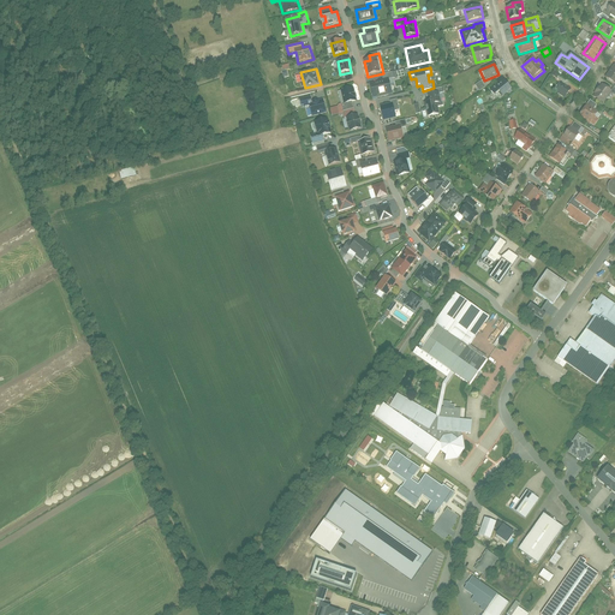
[(383,82),(370,85),(374,99),(394,93),(393,87),(395,85),(392,75),(382,77),(383,82)]
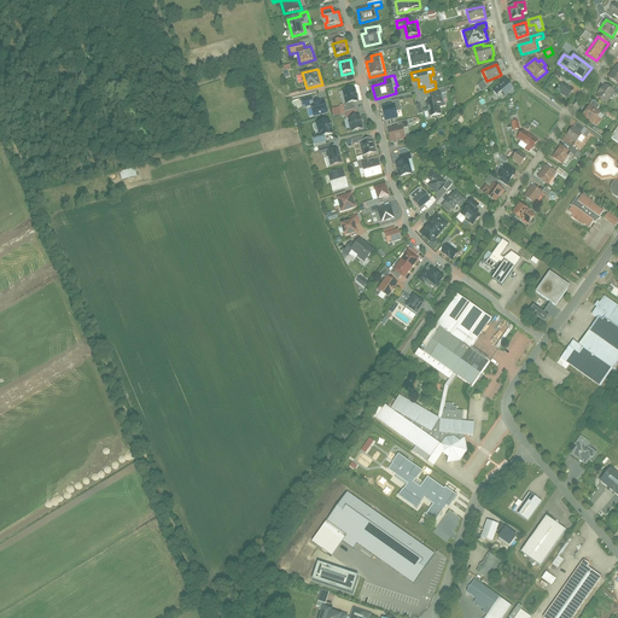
[(505,98),(516,91),(505,76),(497,82),(500,86),(493,91),(497,97),(501,93),(505,98)]
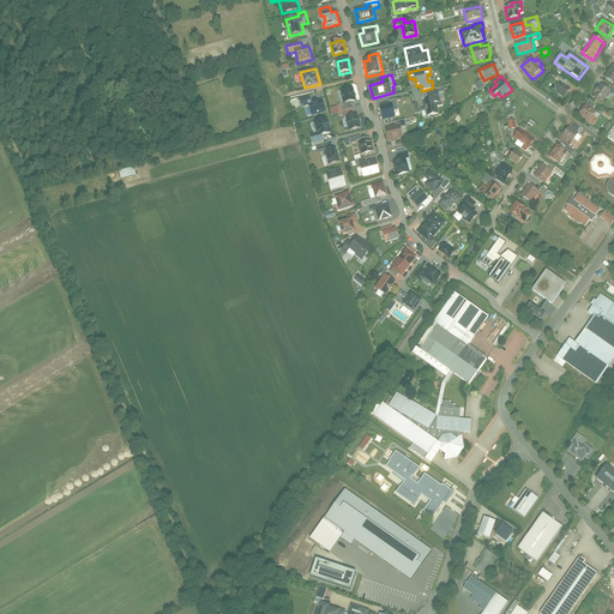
[(565,79),(558,76),(554,80),(559,84),(553,94),(564,101),(571,90),(561,84),(565,79)]
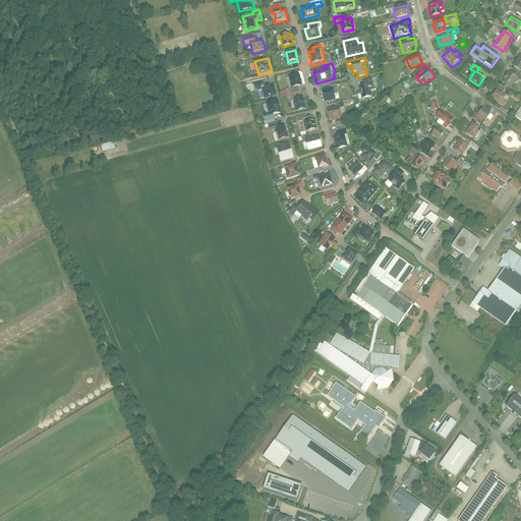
[(406,77),(412,74),(409,68),(403,72),(406,77)]
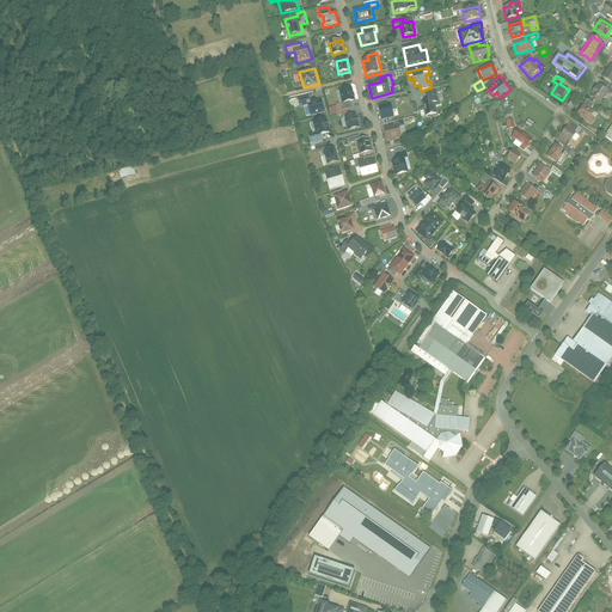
[(599,84),(589,97),(600,104),(609,91),(599,84)]
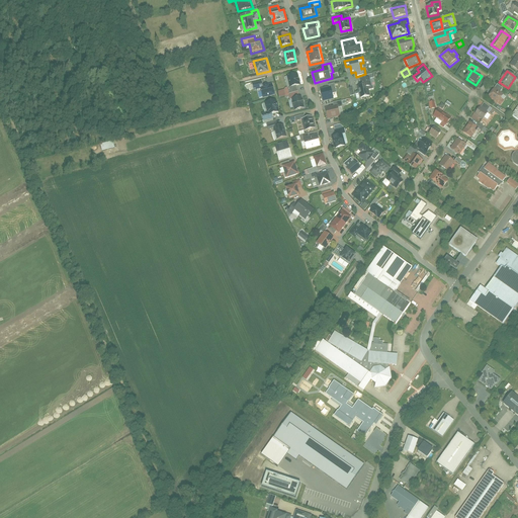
[(361,86),(357,87),(360,100),(370,97),(368,90),(373,89),(370,80),(374,78),(373,74),(366,76),(367,79),(360,81),(361,86)]
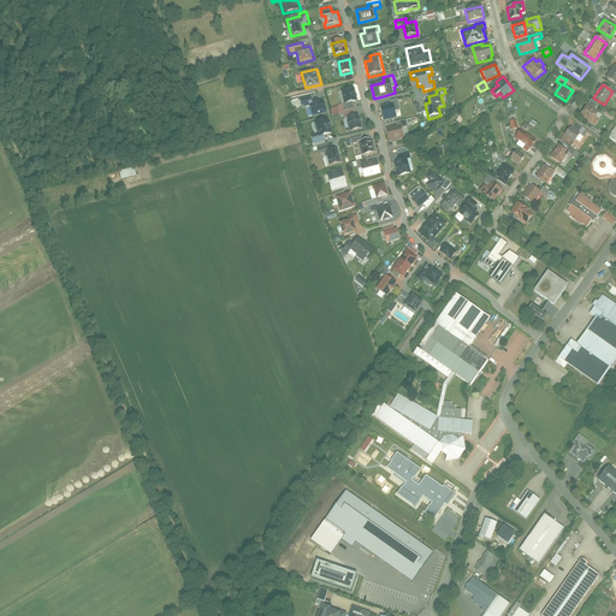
[(339,93),(342,106),(356,104),(353,89),(339,93)]
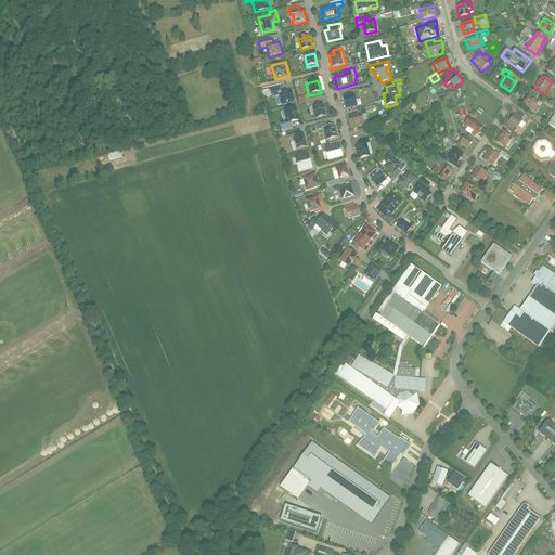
[(280,95),(283,105),(295,103),(292,90),(283,92),(282,88),(270,91),(272,98),(280,95)]
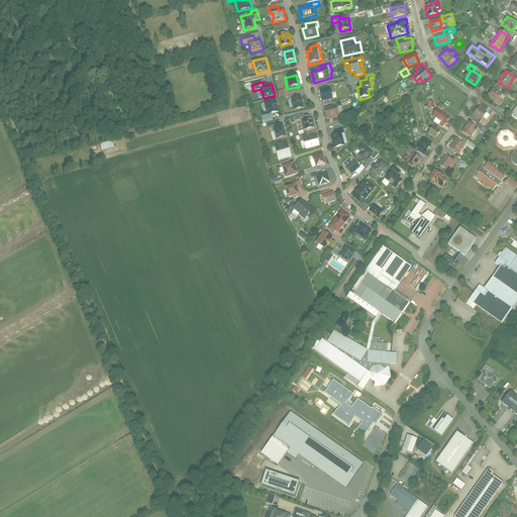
[(495,85),(487,98),(499,106),(502,100),(500,99),(502,95),(499,93),(501,89),(495,85)]
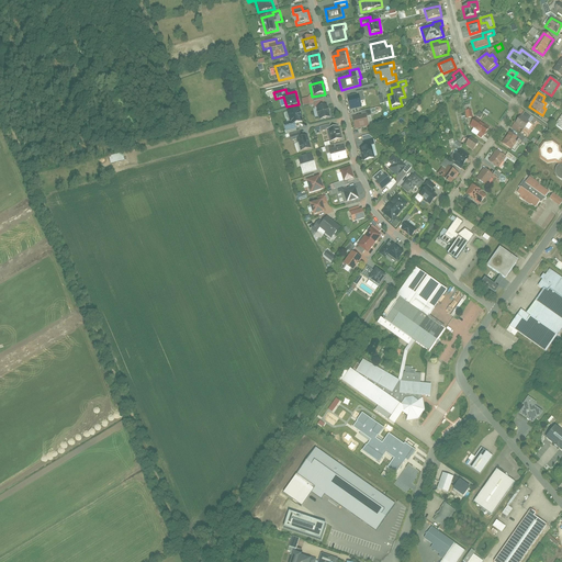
[(348,99),(351,111),(362,108),(360,96),(348,99)]
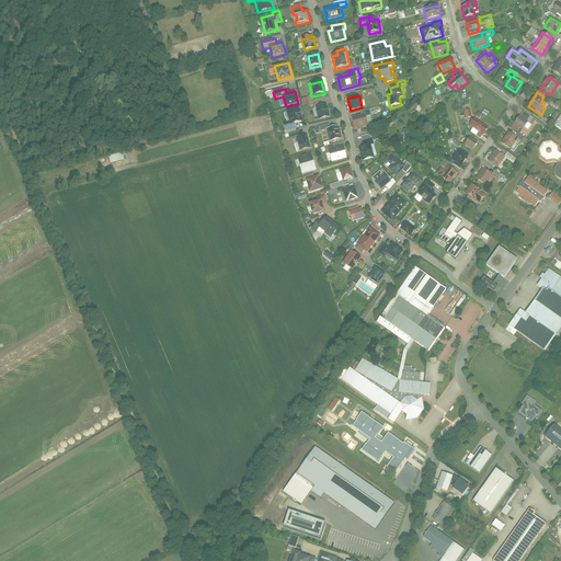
[(462,105),(467,118),(472,117),(469,103),(462,105)]
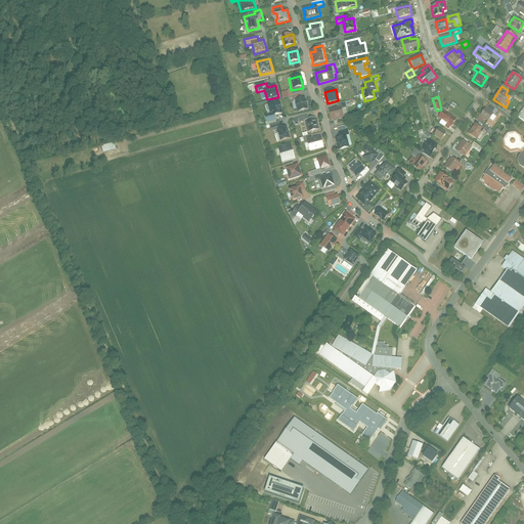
[(296,101),(299,113),(309,110),(305,98),(296,101)]
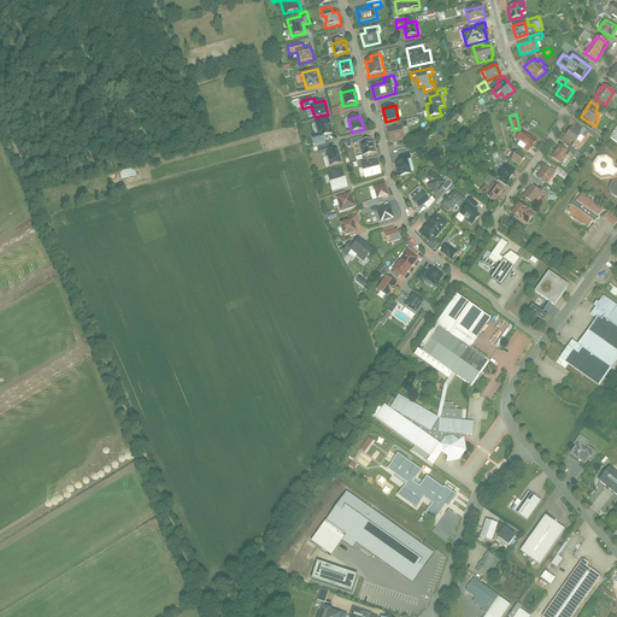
[(312,136),(315,145),(325,141),(324,137),(334,135),(329,119),(315,123),(318,135),(312,136)]
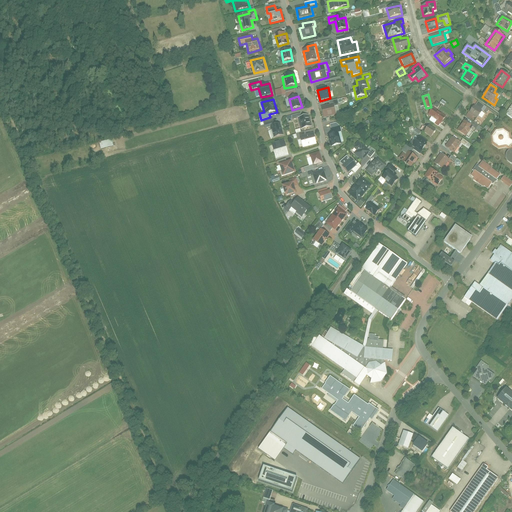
[(468,112),(465,117),(471,120),(473,117),(477,119),(484,107),(478,103),(475,107),(474,106),(469,113),(468,112)]
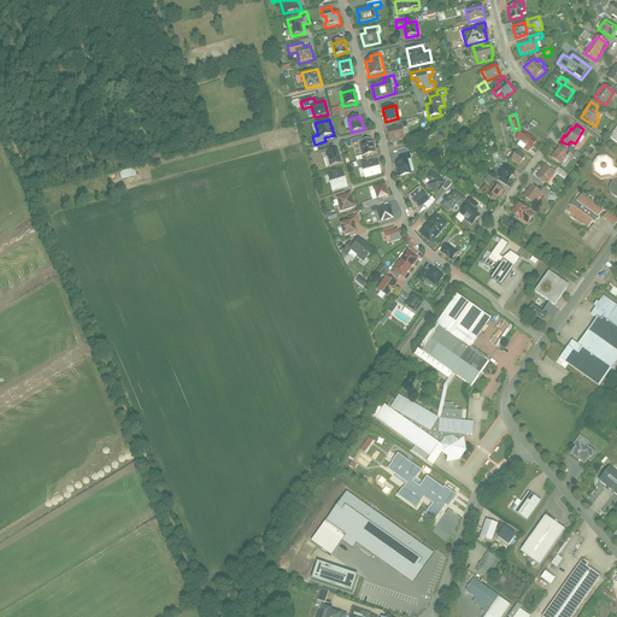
[(403,127),(387,130),(389,142),(405,139),(403,127)]
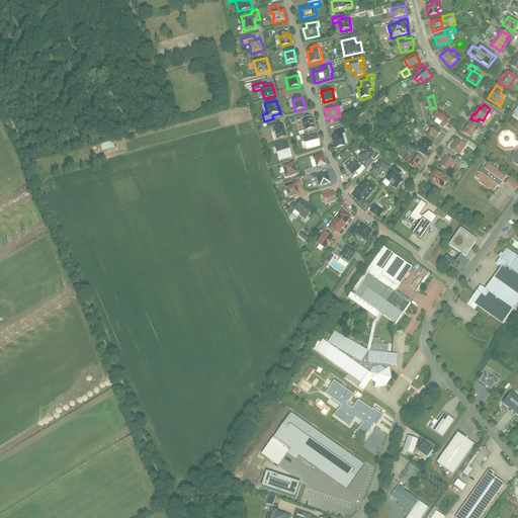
[(447,126),(452,118),(438,109),(432,117),(436,120),(434,122),(443,128),(445,125),(447,126)]
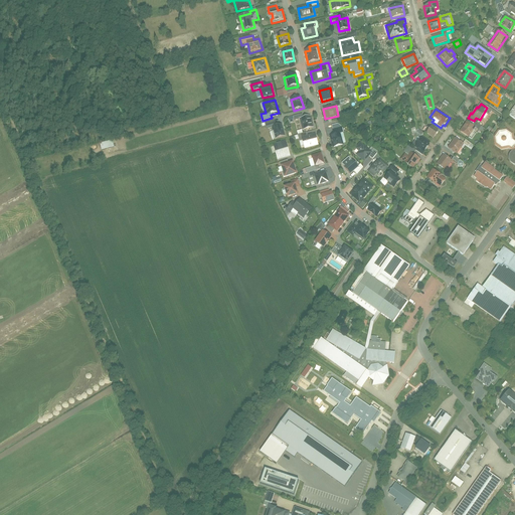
[(301,119),(303,131),(314,128),(311,117),(301,119)]
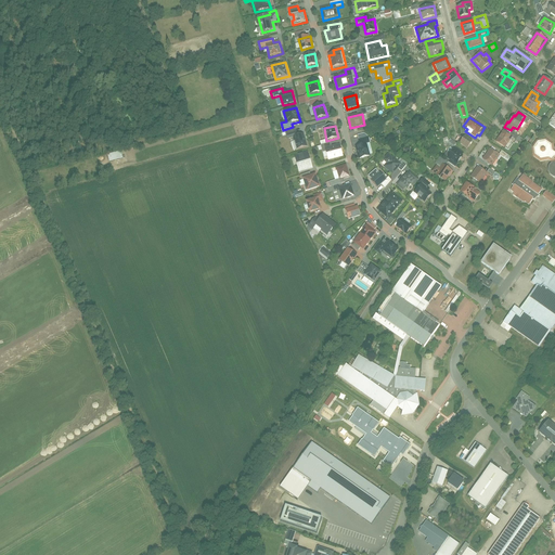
[(512,138),(502,131),(494,143),(504,150),(512,138)]
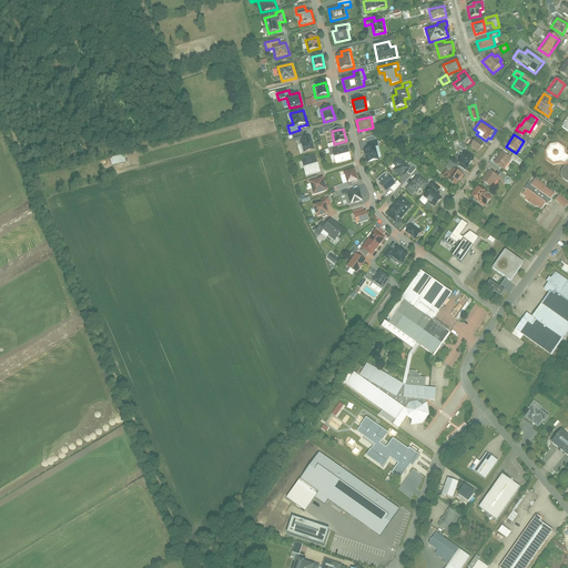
[(368,150),(365,151),(368,164),(379,161),(376,148),(379,146),(377,137),(369,138),(371,143),(367,144),(368,150)]
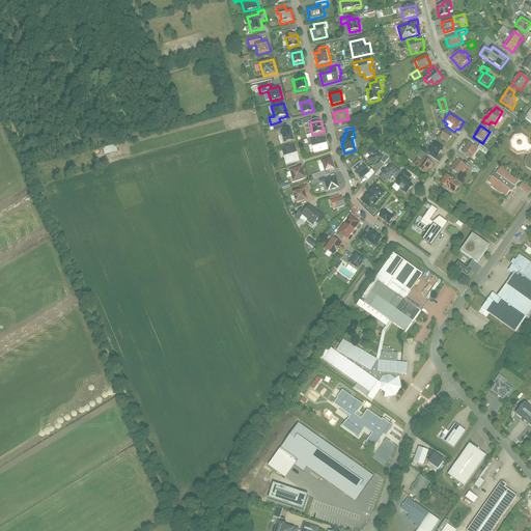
[(281,131),(284,143),(295,141),(290,129),(281,131)]
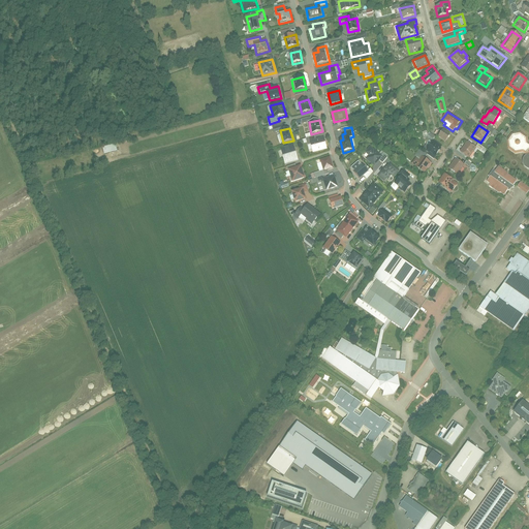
[(425,137),(428,137),(428,139),(434,138),(433,133),(428,134),(427,131),(424,132),(425,137)]
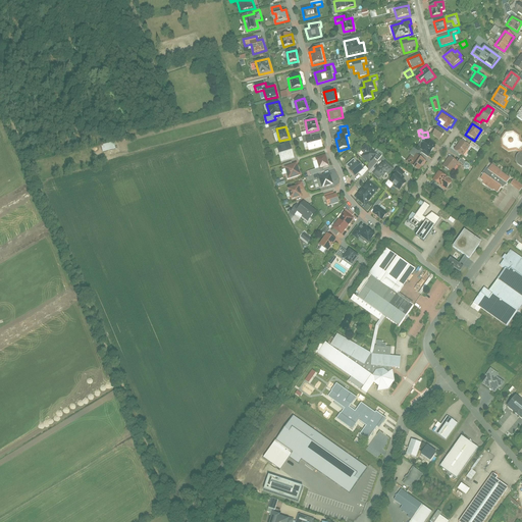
[(432,136),(439,141),(444,134),(436,129),(432,136)]
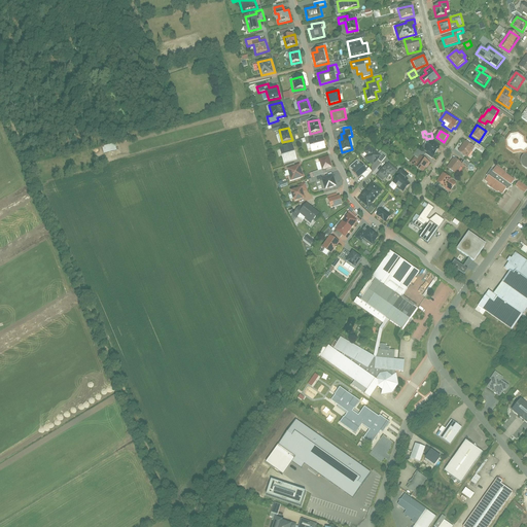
[(505,141),(506,149),(514,154),(522,153),(526,156),(524,156),(522,161),(522,166),(524,169),(526,169),(526,140),(526,137),(520,133),(512,134),(505,141)]
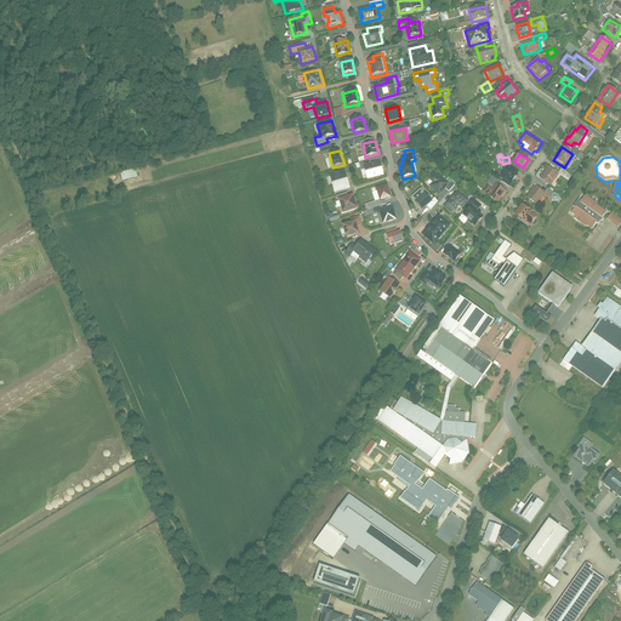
[(365,170),(368,180),(383,175),(380,163),(371,165),(370,160),(359,164),(362,171),(365,170)]
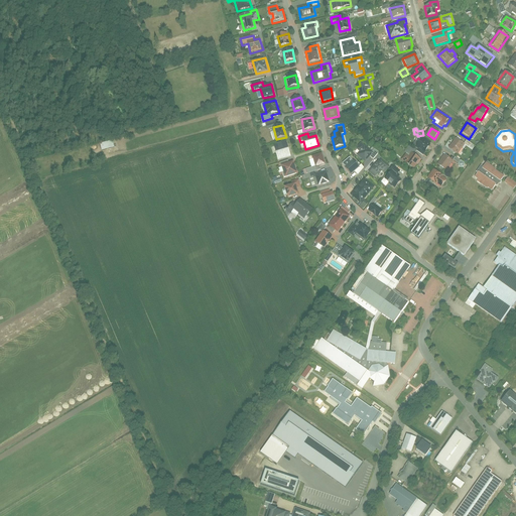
[(465,144),(455,138),(448,149),(458,155),(465,144)]
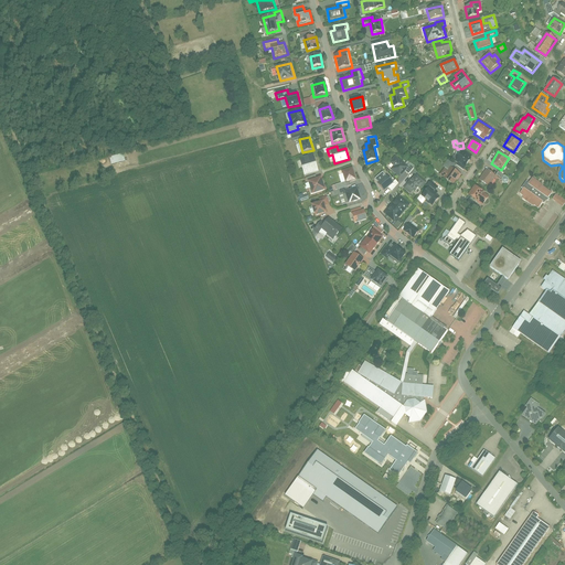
[(460,152),(454,163),(457,166),(464,170),(470,160),(460,152)]
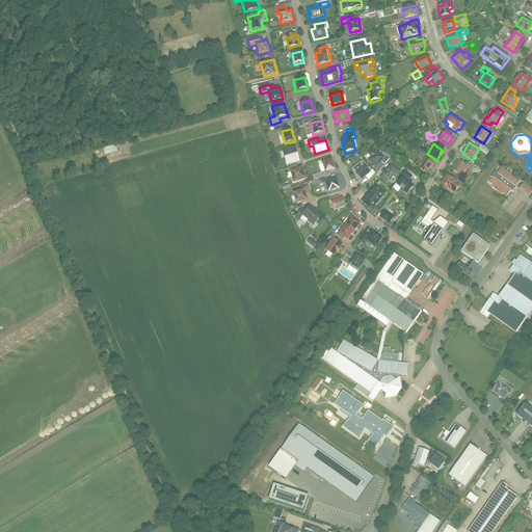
[(117,144),(103,148),(105,156),(118,152),(117,144)]
